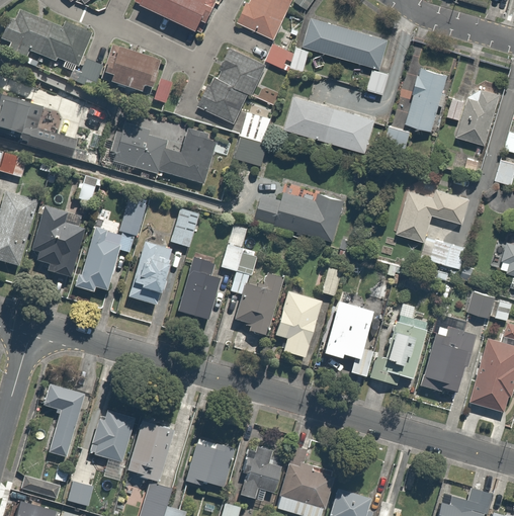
[(212,0),(140,0),(139,5),(200,31),(212,0)]
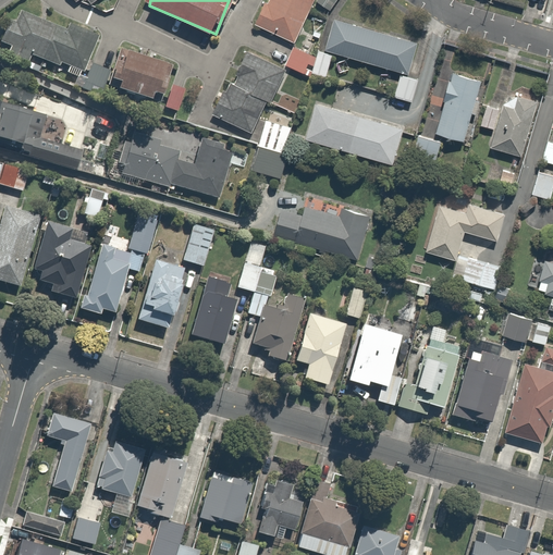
[(317,0),(271,0),(269,5),(266,3),(256,24),(296,44),(317,0)]
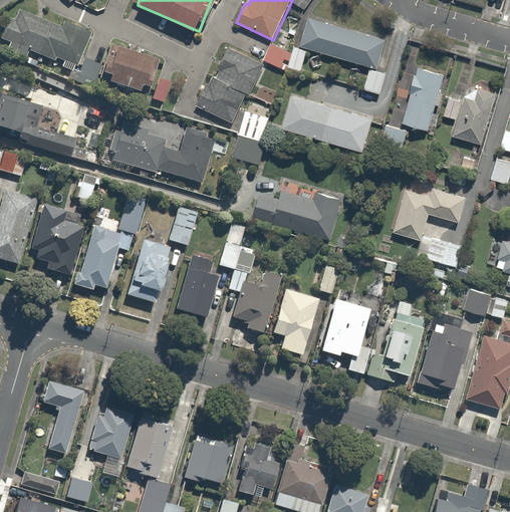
[(315,0),(294,0),(293,3),(308,12),(315,0)]
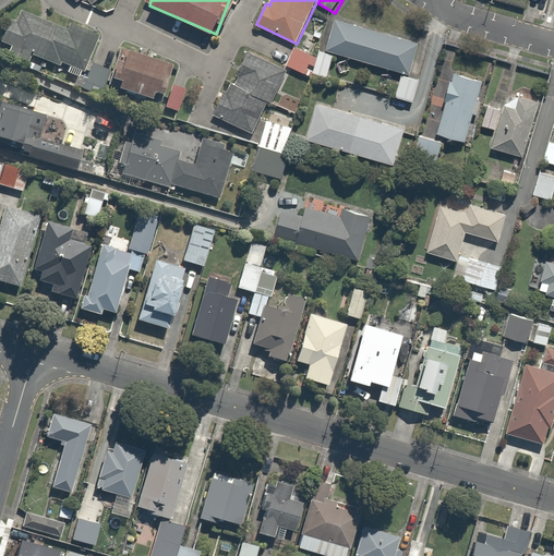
[(31,64),(34,57),(60,68),(62,63),(71,67),(68,73),(81,79),(82,76),(87,79),(83,89),(93,94),(96,85),(99,87),(107,69),(88,61),(99,37),(73,26),(70,33),(15,9),(2,41),(10,45),(5,53),(31,64)]
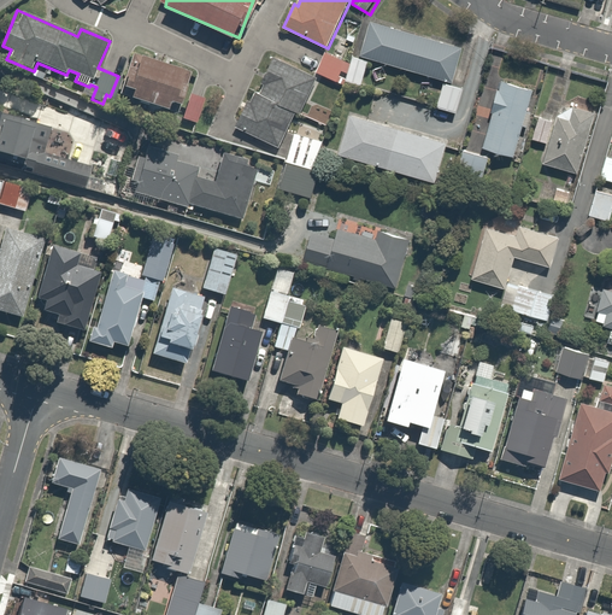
[(369,19),(359,52),(454,82),(465,48),(369,19)]
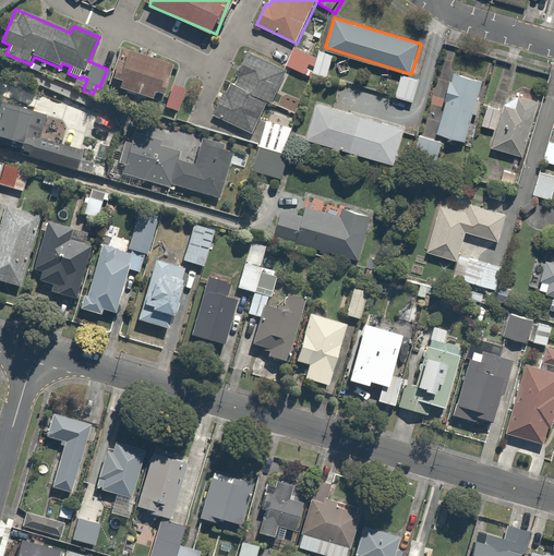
[(320,57),(296,47),(286,68),(310,77),(320,57)]
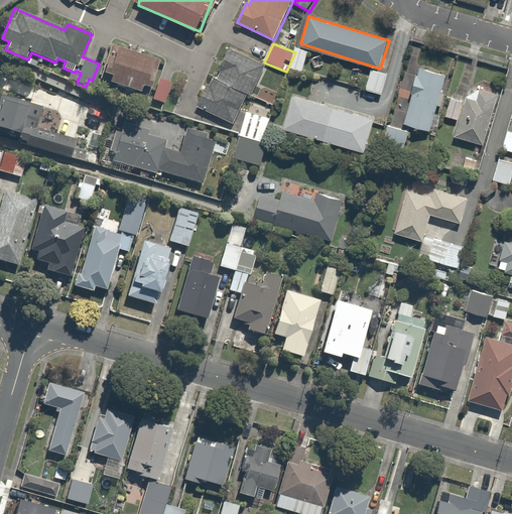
[(110,56),(104,54),(99,72),(109,75),(107,83),(137,92),(139,84),(149,87),(158,58),(114,44),(110,56)]
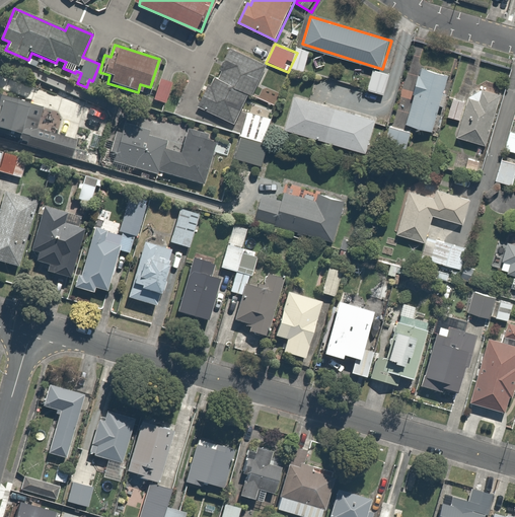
[(233,126),(265,66),(229,47),(198,106),(233,126)]
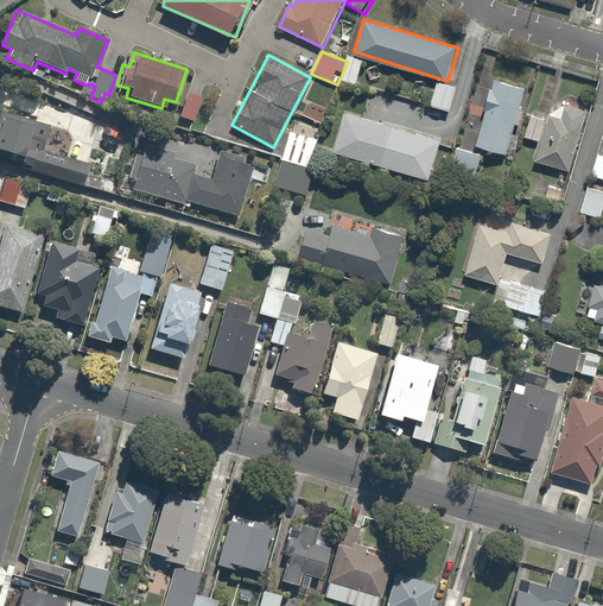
[(478,143),(506,151),(514,125),(522,127),(527,112),(519,109),(525,89),(497,81),(478,143)]
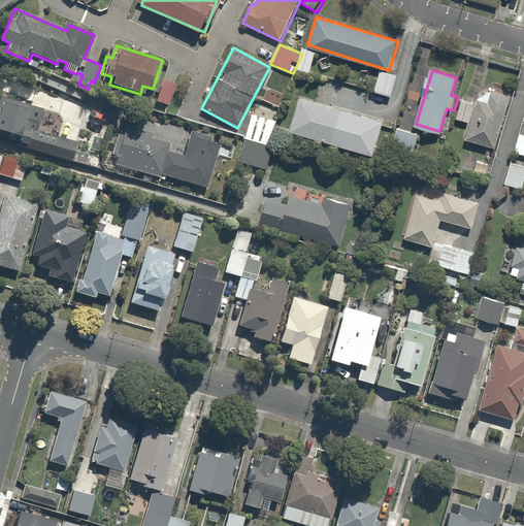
[(400,76),(381,71),(374,91),(394,97),(400,76)]
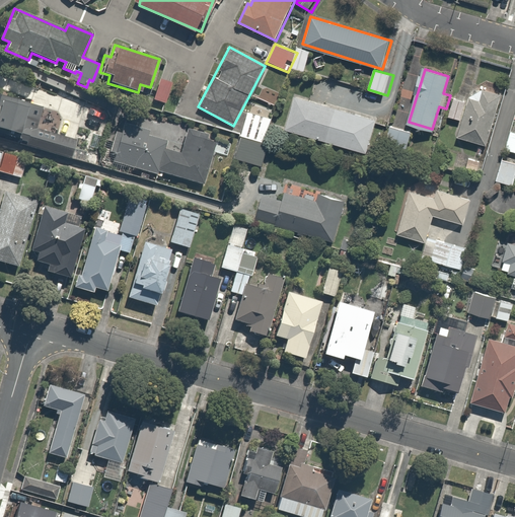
[(177,92),(179,84),(161,78),(154,101),(168,105),(173,91),(177,92)]
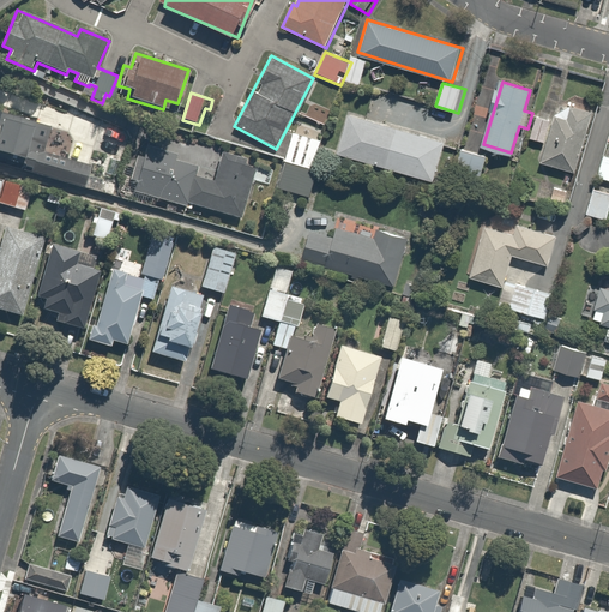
[(459,135),(463,119),(378,95),(371,118),(349,112),(337,154),(430,181),(445,131),(459,135)]
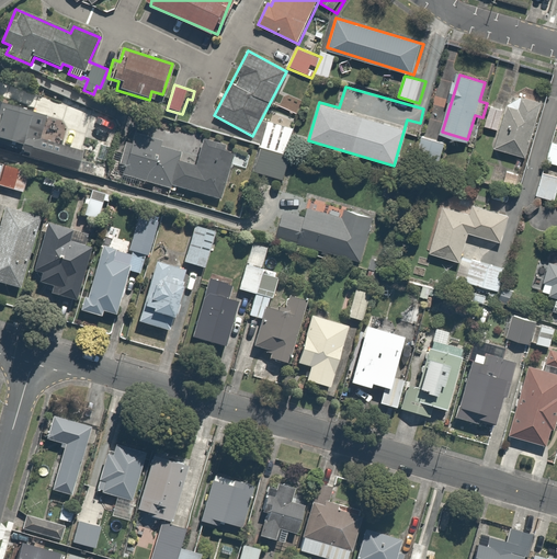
[(544,102),(513,92),(507,111),(492,105),(486,128),(500,133),(495,148),(525,158),(544,102)]
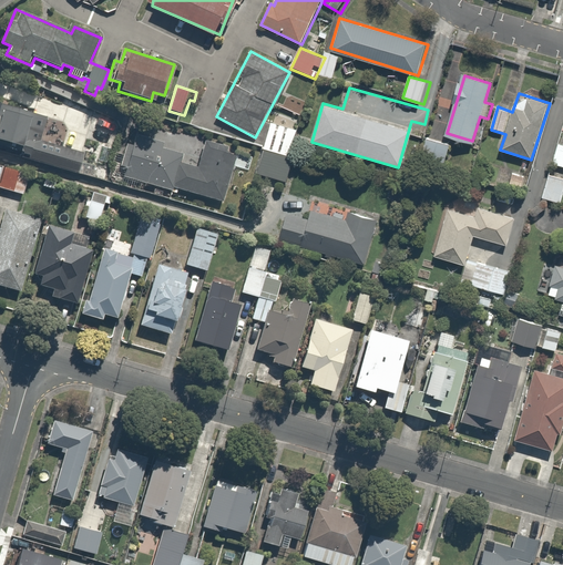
[(0,150),(80,175),(86,154),(44,141),(51,120),(0,103),(0,150)]
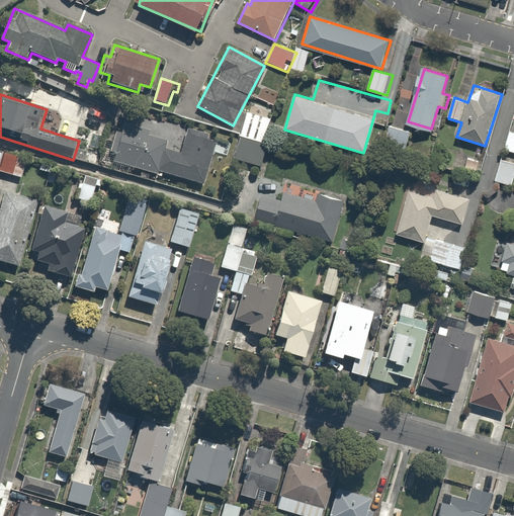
[(262,167),(269,144),(264,143),(271,117),(249,110),(235,159),(262,167)]
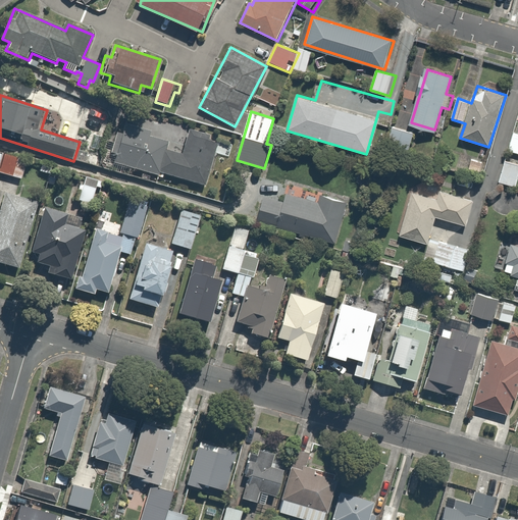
[(125,119),(111,169),(131,175),(134,164),(202,184),(213,144),(125,119)]
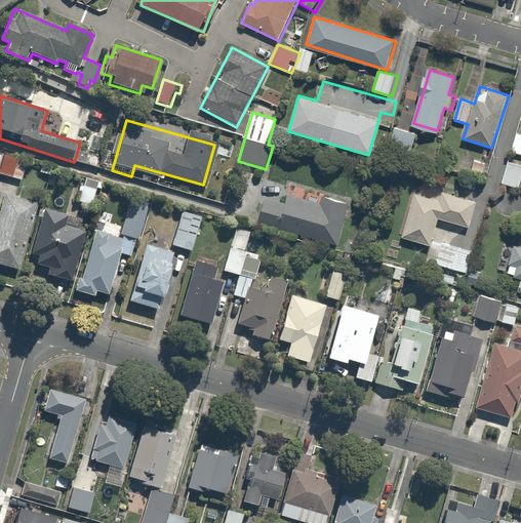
[(417,135),(394,129),(389,147),(412,154),(417,135)]
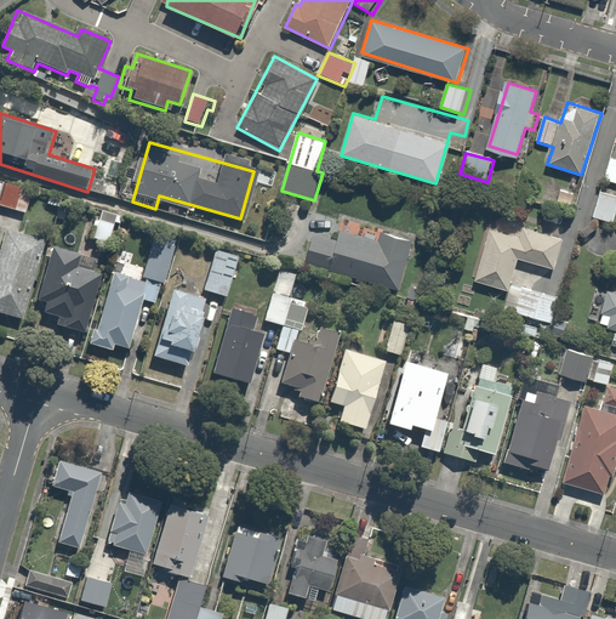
[(615,159),(611,158),(604,181),(615,185),(615,159)]
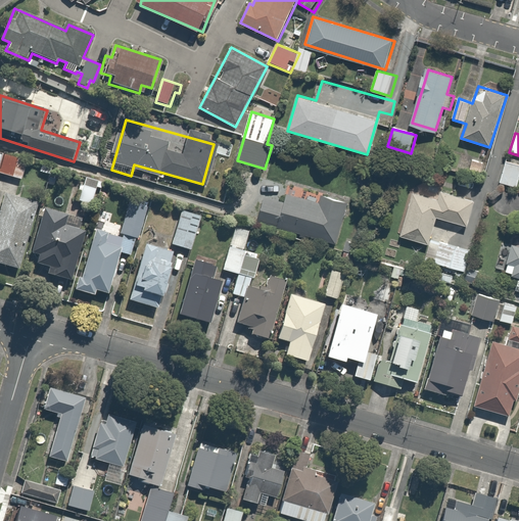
[(0,174),(22,181),(28,163),(0,154),(0,174)]
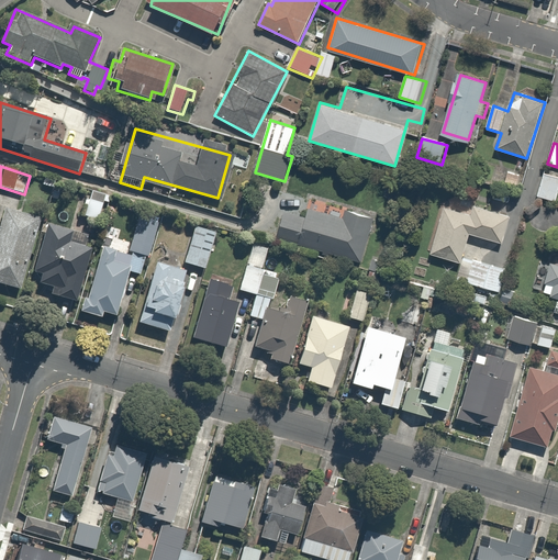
[(557,175),(545,171),(536,198),(557,204),(557,175)]
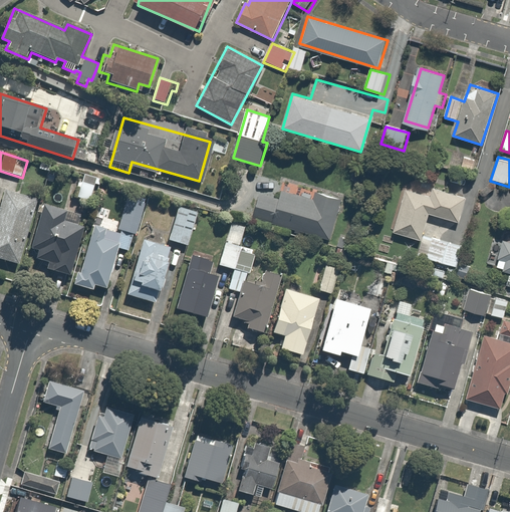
[(101,187),(102,180),(84,175),(82,183),(78,181),(73,198),(91,203),(95,186),(101,187)]
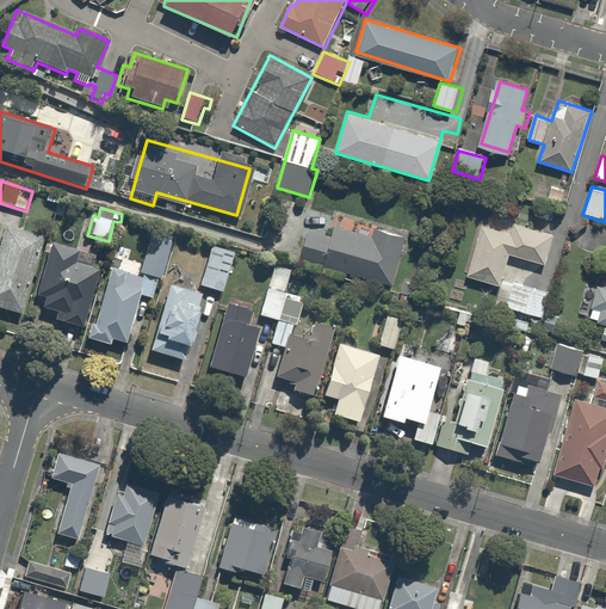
[(513,235),(482,226),(467,277),(498,287),(508,254),(548,266),(557,237),(517,225),(513,235)]
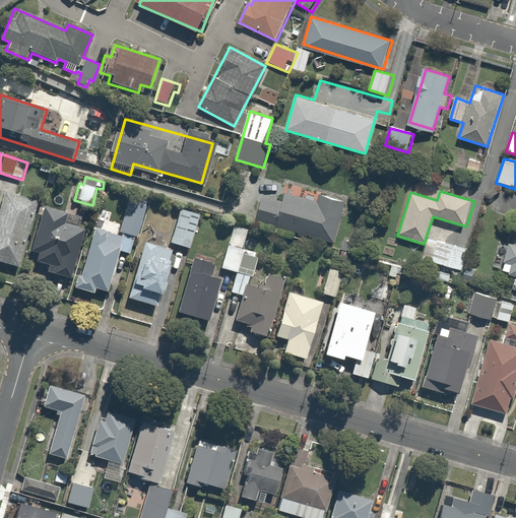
[(0,263),(17,268),(37,203),(3,192),(0,201),(0,263)]
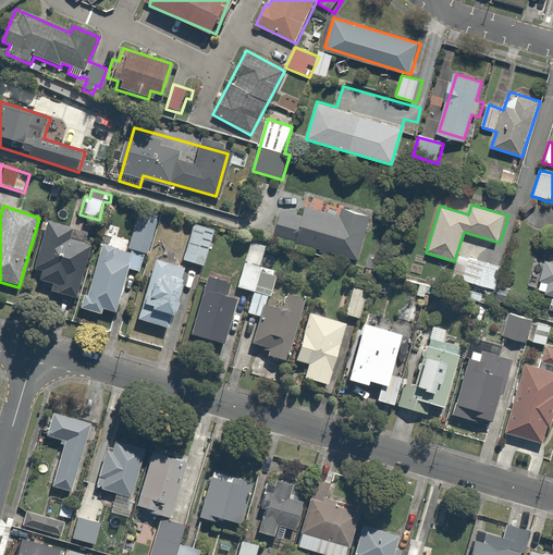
[(305,212),(282,207),(274,235),(359,258),(370,214),(344,208),(342,217),(306,207),(305,212)]
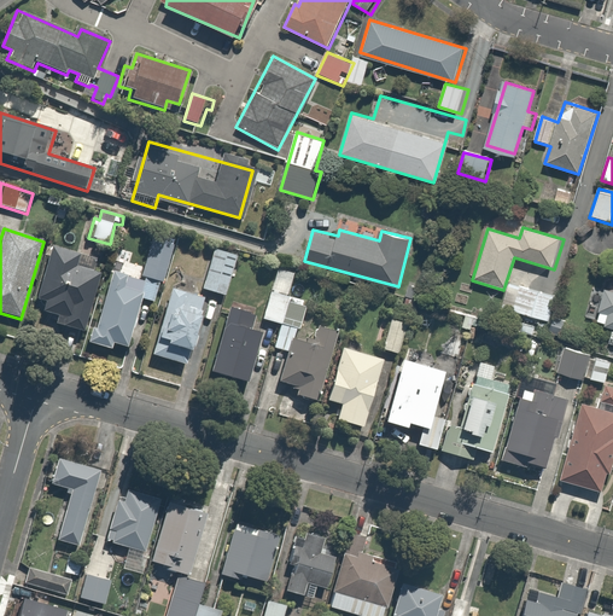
[(176,245),(153,238),(142,275),(164,283),(176,245)]
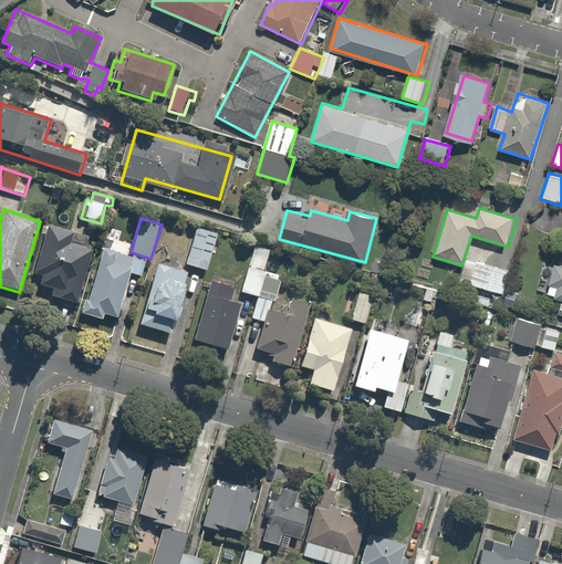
[(39,285),(51,289),(49,296),(77,304),(93,250),(84,248),(87,236),(48,223),(33,274),(41,277),(39,285)]
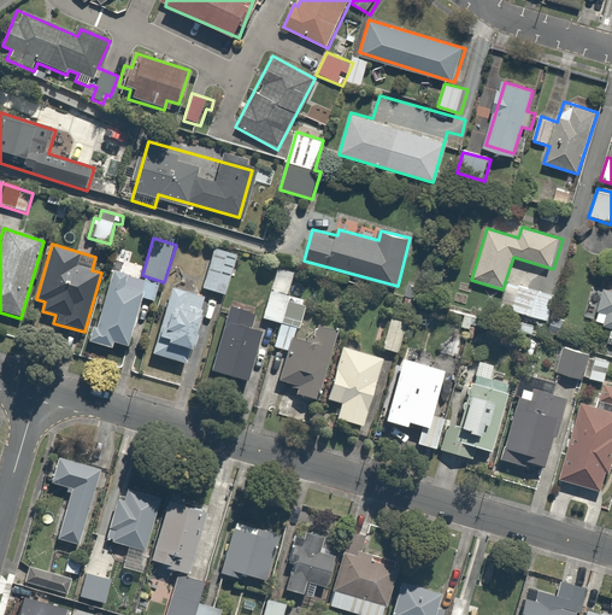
[(237,250),(216,245),(205,290),(227,294),(237,250)]
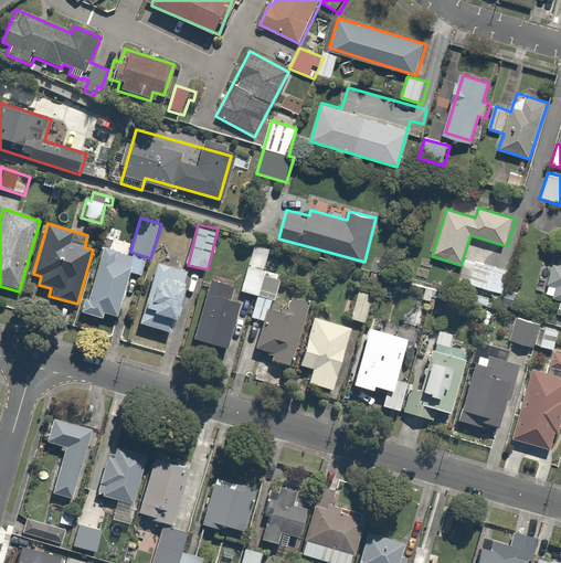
[(115,318),(129,272),(141,275),(147,258),(104,246),(83,315),(108,322),(109,316),(115,318)]
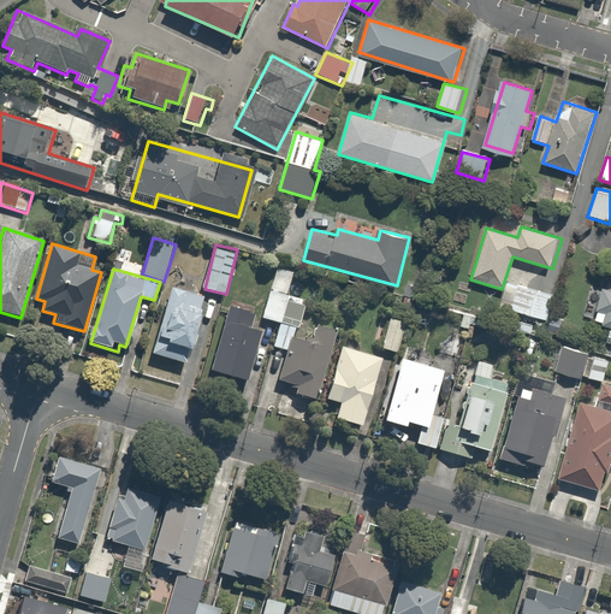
[(294,276),(276,271),(264,317),(280,322),(294,276)]
